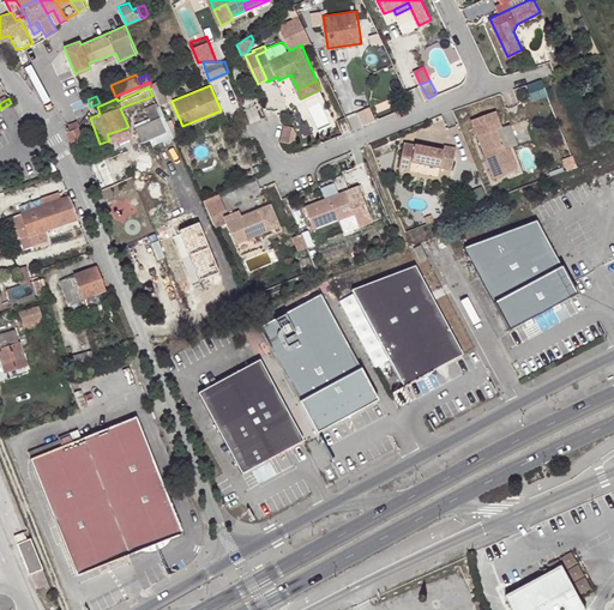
[(148,118),(149,120),(158,116),(156,112),(160,109),(156,102),(144,108),(148,118)]
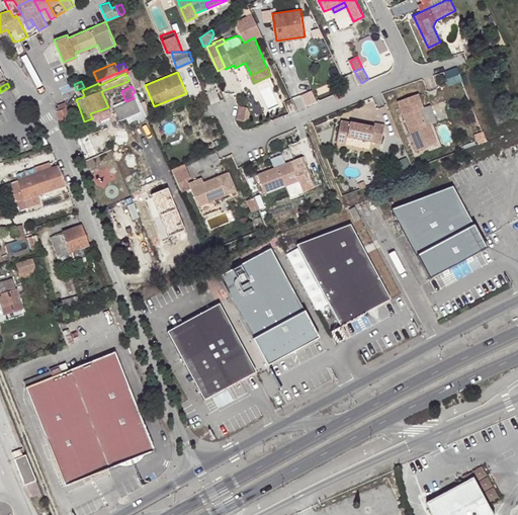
[(307,103),(319,97),(315,87),(301,93),(307,103)]
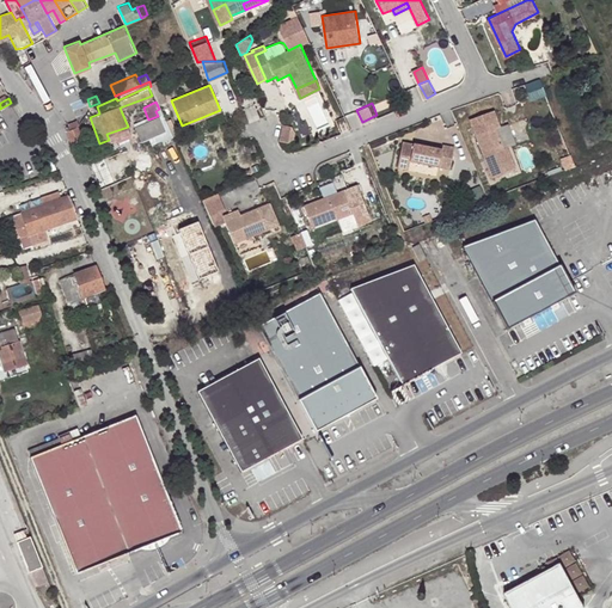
[(494,109),(470,118),(476,134),(494,177),(516,167),(507,146),(505,148),(496,127),(500,126),(494,109)]
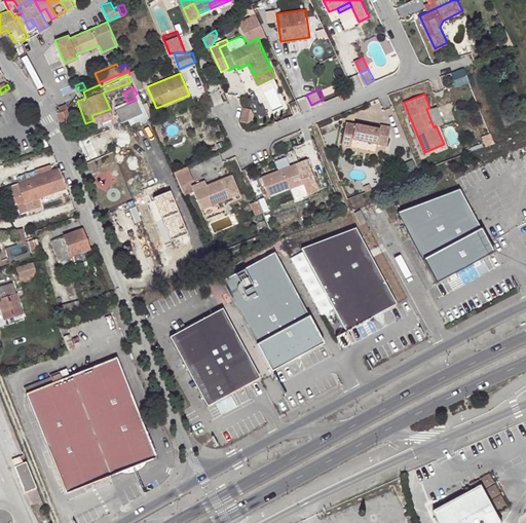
[(127,103),(115,108),(120,121),(142,113),(136,100),(127,103)]
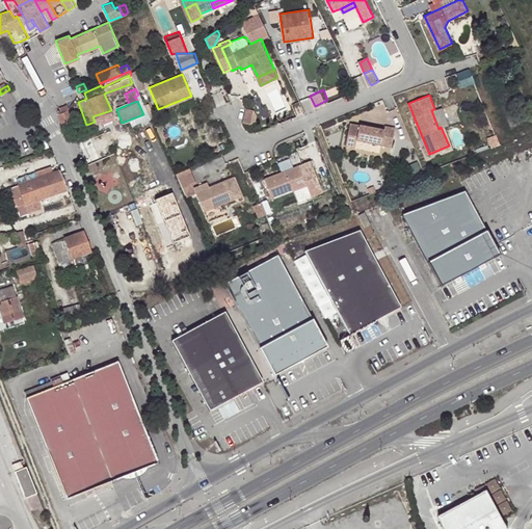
[(57,106),(58,108),(60,111),(67,108),(64,103),(57,106)]
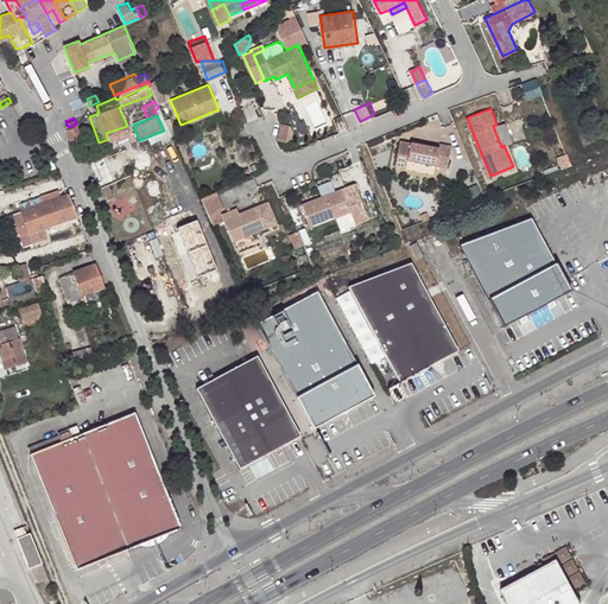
[(289,122),(280,121),(278,139),(286,140),(289,122)]
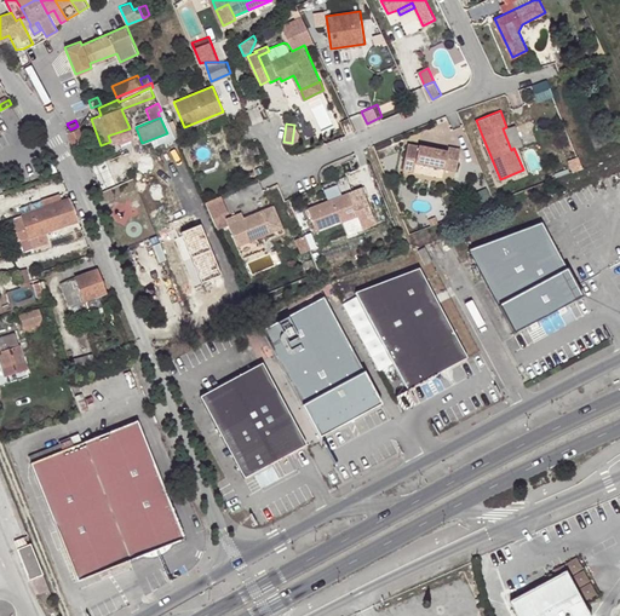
[(70,130),(68,126),(65,127),(67,131),(65,131),(72,144),(84,138),(78,126),(70,130)]
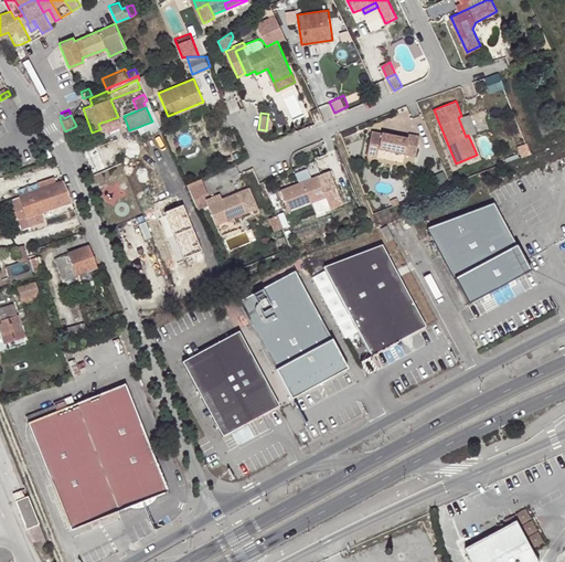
[(98,124),(100,129),(119,123),(118,117),(98,124)]
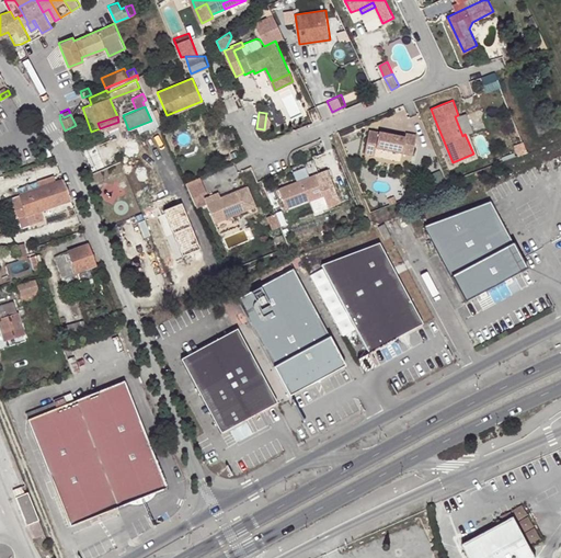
[(403,137),(367,131),(362,152),(373,155),(374,147),(410,155),(414,135),(404,133),(403,137)]
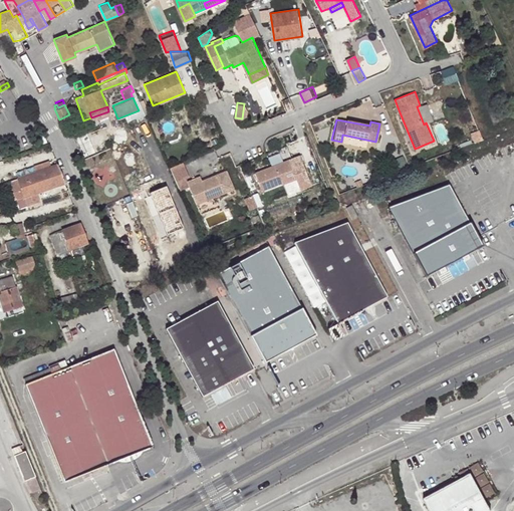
[(298,156),(253,173),(260,192),(294,179),(298,190),(310,186),(298,156)]
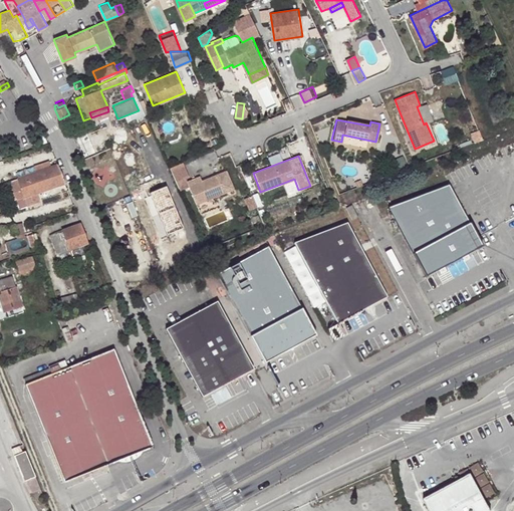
[(65,182),(58,163),(53,164),(51,159),(36,164),(38,170),(18,177),(16,172),(9,175),(16,195),(20,194),(21,197),(25,196),(27,201),(38,197),(37,192),(65,182)]
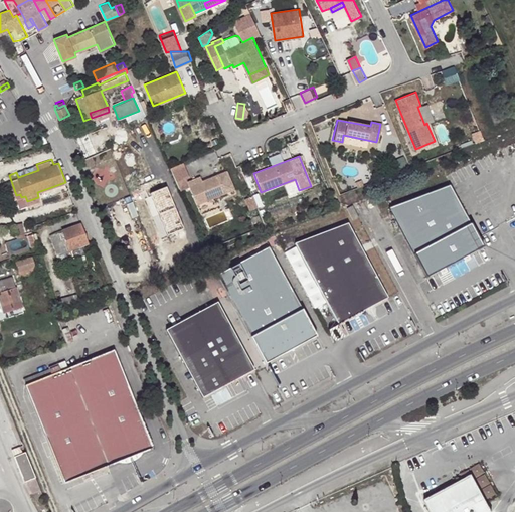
[(182,162),(169,167),(175,181),(185,177),(188,175),(182,162)]
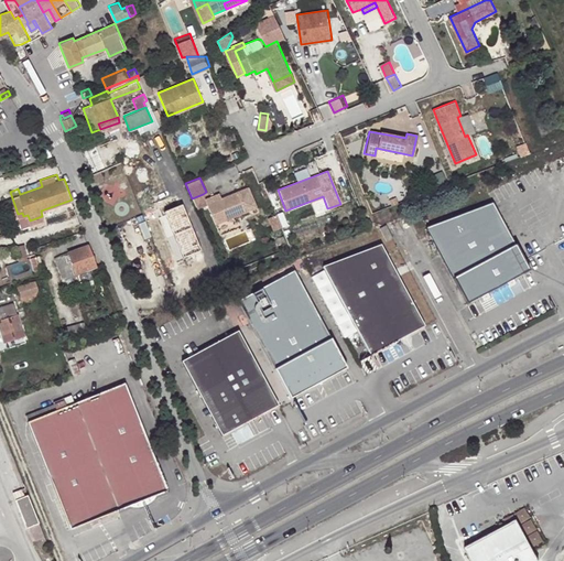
[(236,192),(207,203),(215,223),(245,212),(236,192)]
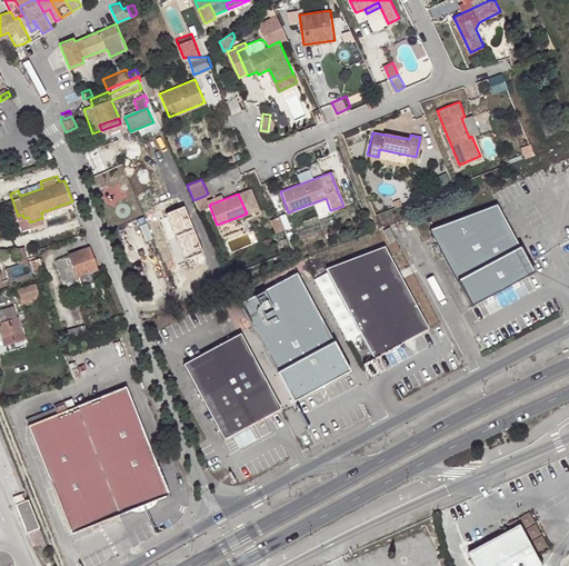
[(208,202),(205,196),(193,200),(197,208),(208,202)]
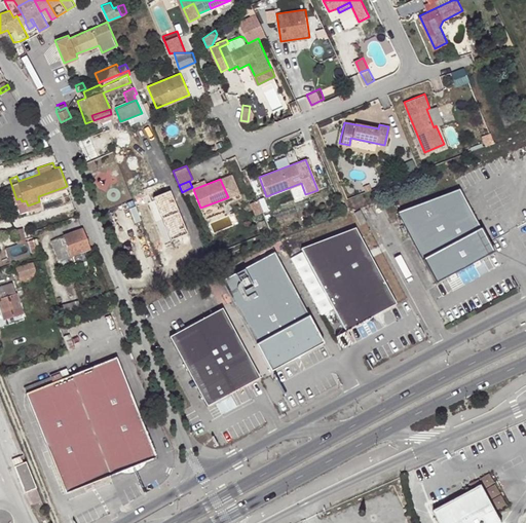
[(436,279),(447,273),(494,250),(460,185),(399,209),(436,279)]
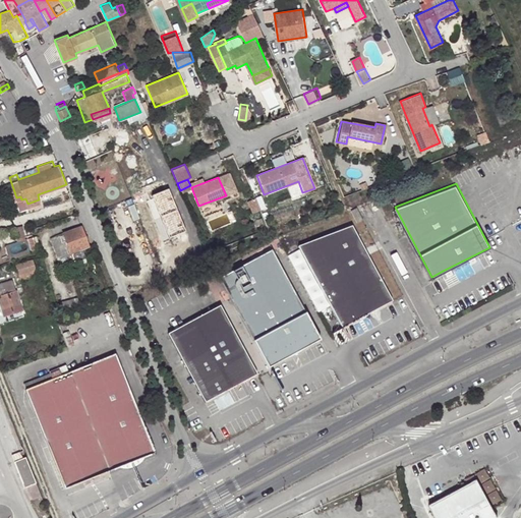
[(256,196),(249,198),(254,211),(262,208),(256,196)]
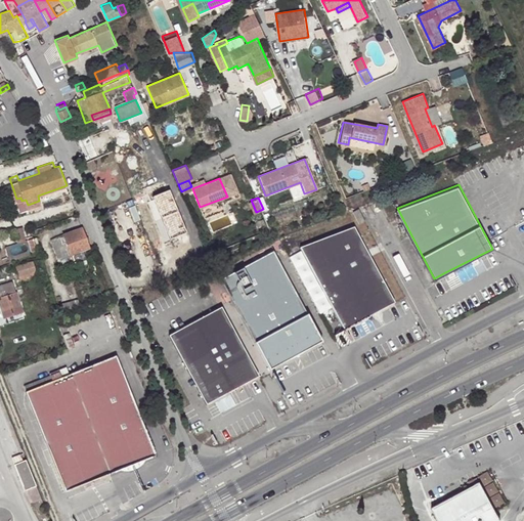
[(359,223),(366,219),(359,207),(353,210),(359,223)]
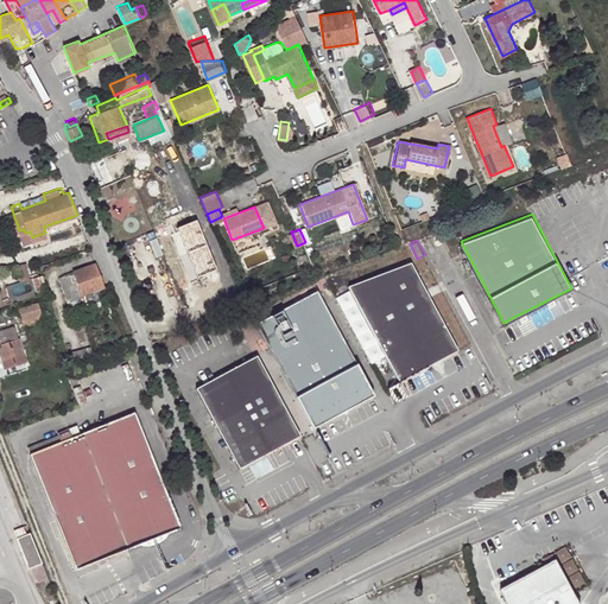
[(411,261),(348,285),(400,381),(458,349),(411,261)]
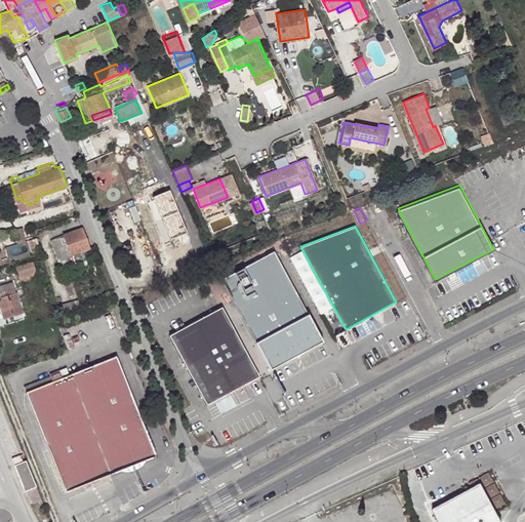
[(82,227),(64,235),(74,264),(86,259),(82,249),(89,247),(82,227)]
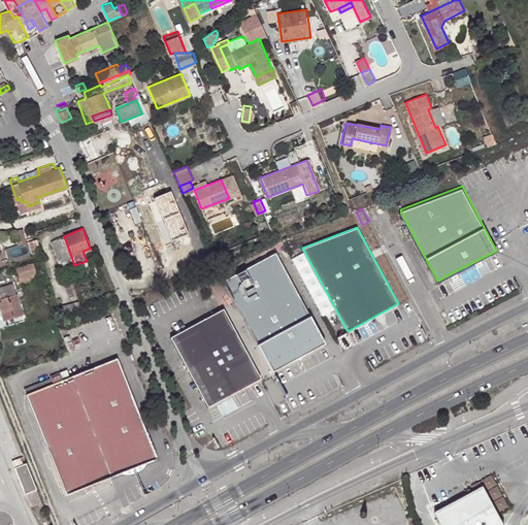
[(32,231),(25,233),(27,241),(29,240),(33,256),(39,253),(33,233),(32,231)]
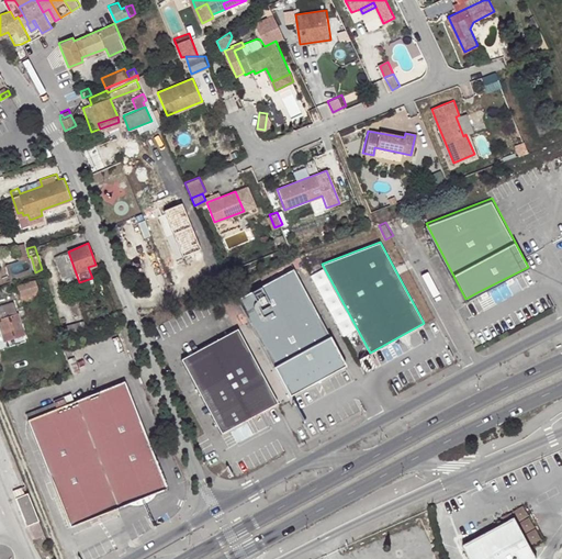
[(79,282),(68,252),(55,256),(63,279),(65,278),(68,289),(80,284),(80,287),(93,282),(92,278),(79,282)]
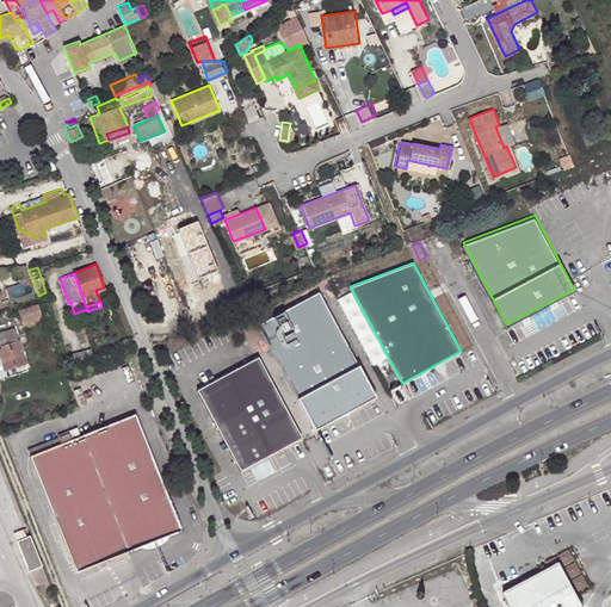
[(320,290),(258,323),(315,429),(377,397),(320,290)]
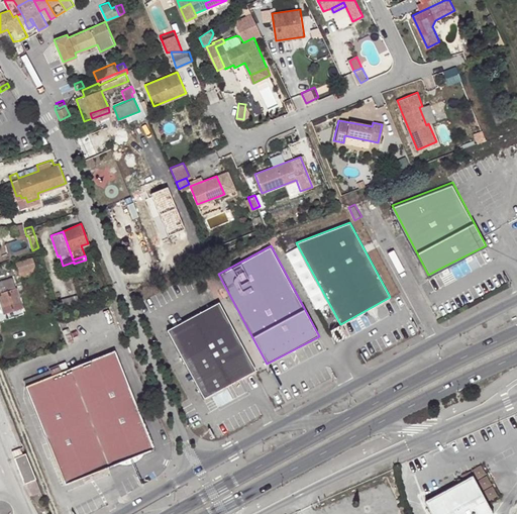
[(17,262),(19,272),(36,266),(33,257),(17,262)]
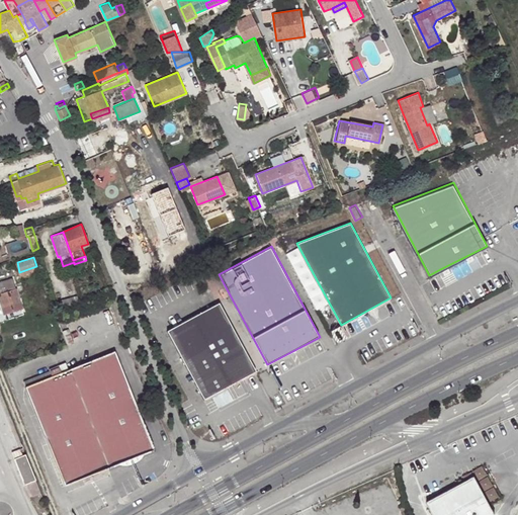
[(36,266),(19,272),(21,277),(38,271),(36,266)]
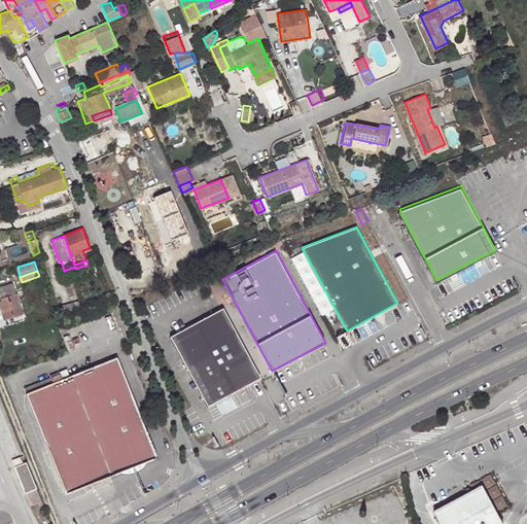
[(13,284),(0,288),(0,306),(4,319),(24,313),(13,284)]
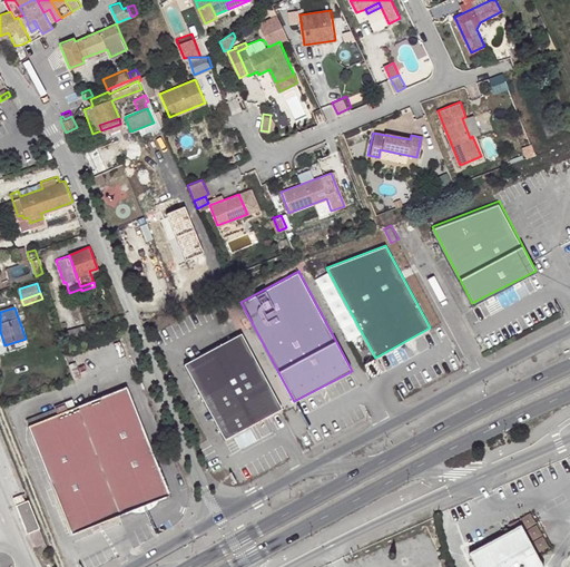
[(283,408),(242,332),(185,362),(225,438),(254,423),(283,408)]
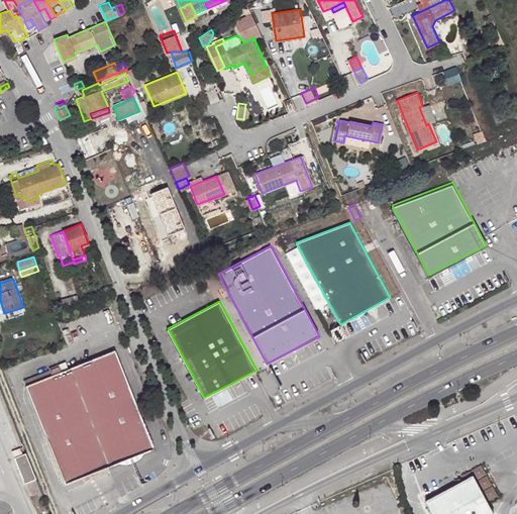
[(29,383),(68,482),(152,449),(115,350),(29,383)]
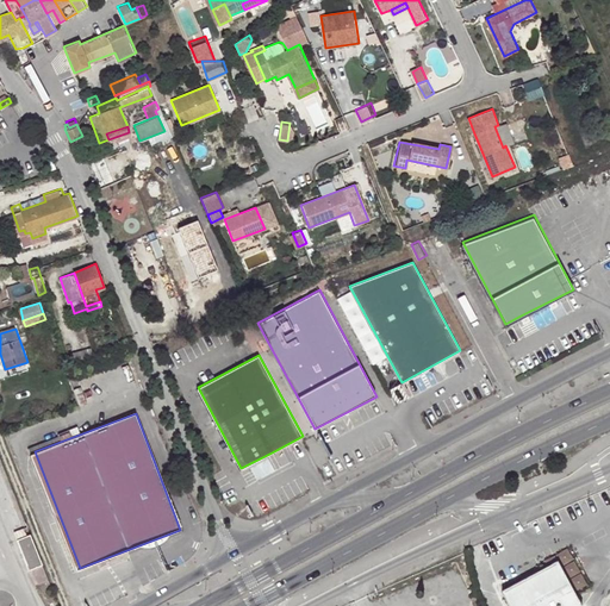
[(256,462),(261,474),(275,468),(271,456),(256,462)]
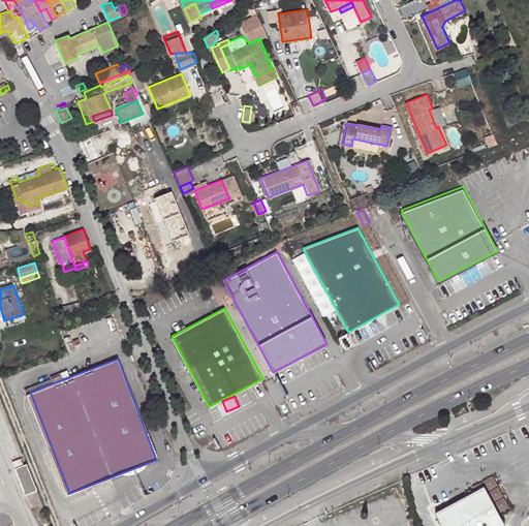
[(12,462),(16,469),(25,466),(22,459),(12,462)]
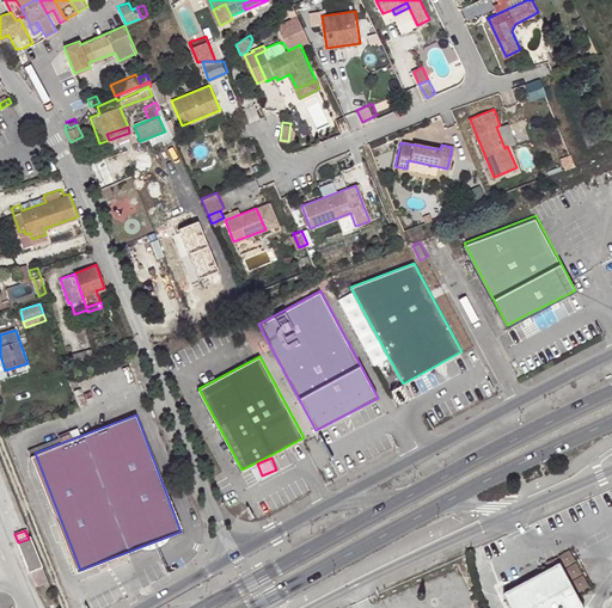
[(43,567),(31,538),(29,539),(18,542),(30,572),(43,567)]
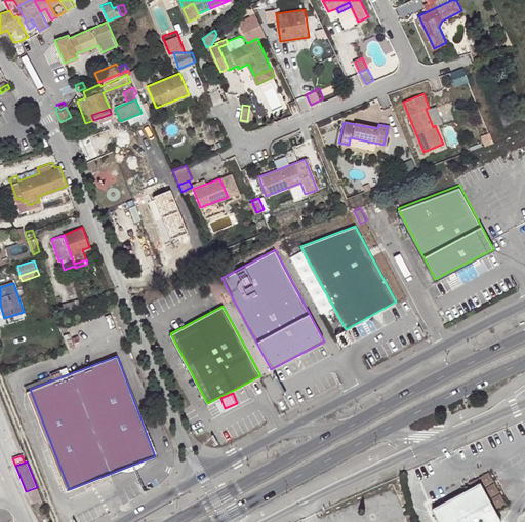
[(493,521),(498,520),(481,486),(435,509),(441,521),(493,521)]
